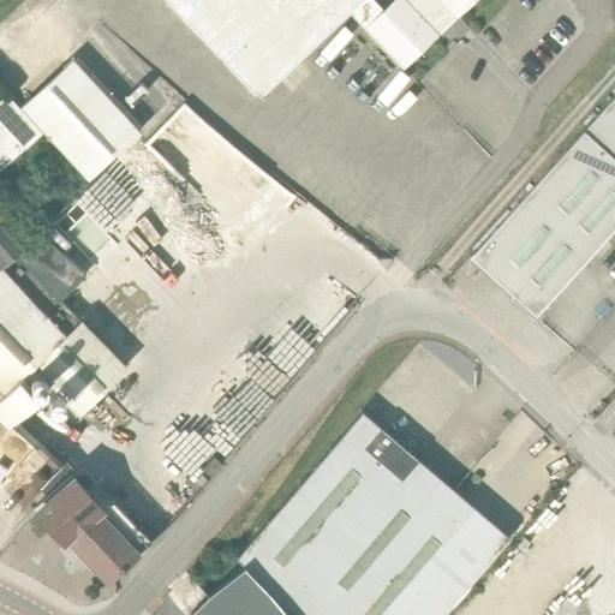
[(287,70),(348,11),(404,69),(475,0),(167,0),(260,96),(287,70)]
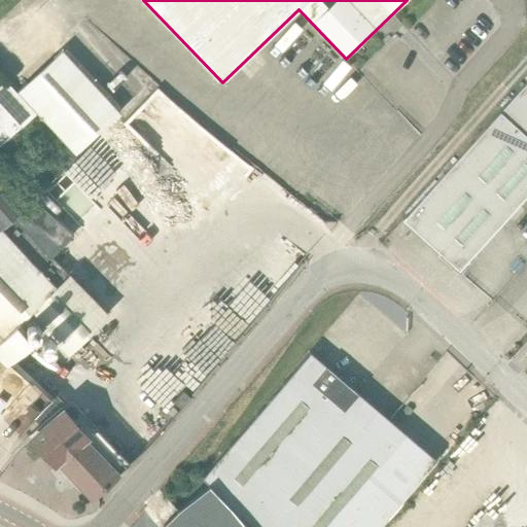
[(74,152),(119,111),(63,50),(19,91),(74,152)]
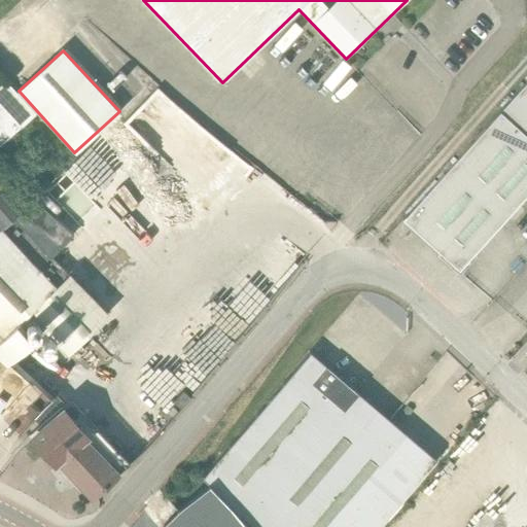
[(6,82),(0,86),(0,105),(21,129),(36,114),(6,82)]
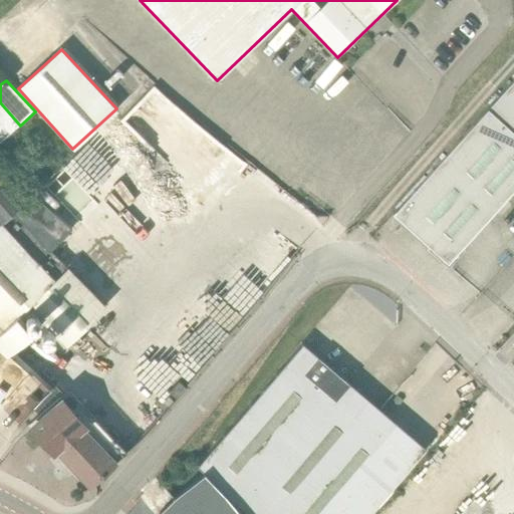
[(513,80),(489,108),(513,132),(513,80)]
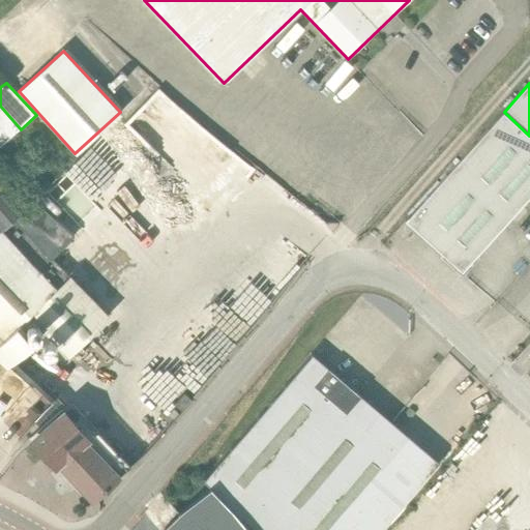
[(496,235),(527,200),(529,197),(529,136),(504,112),(406,221),(463,272),(496,235)]
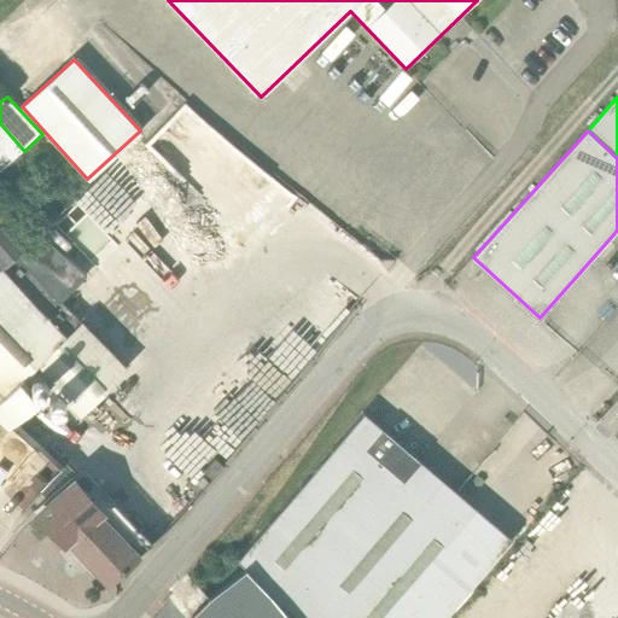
[(0,272),(0,421),(9,430),(40,401),(36,397),(48,385),(80,415),(128,368),(63,302),(114,248),(66,208),(0,272)]
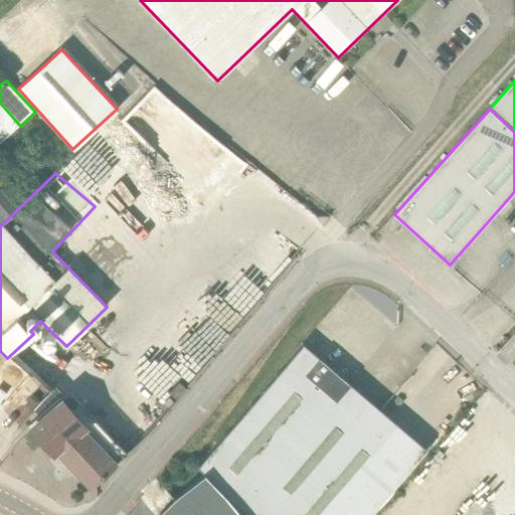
[(0,189),(0,223),(0,224),(28,197),(10,179),(0,189)]
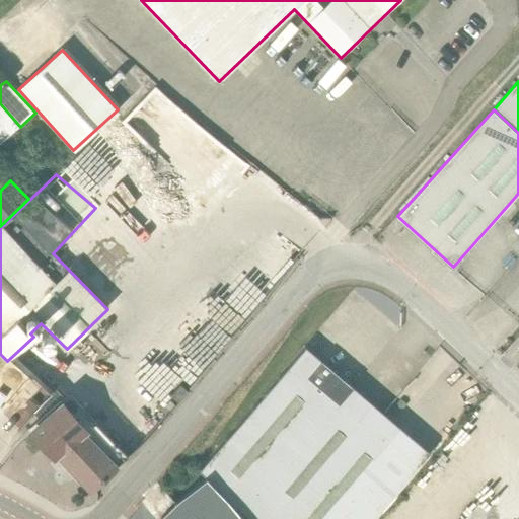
[(374,518),(431,453),(306,347),(200,472),(206,476),(160,518),(161,518),(374,518)]
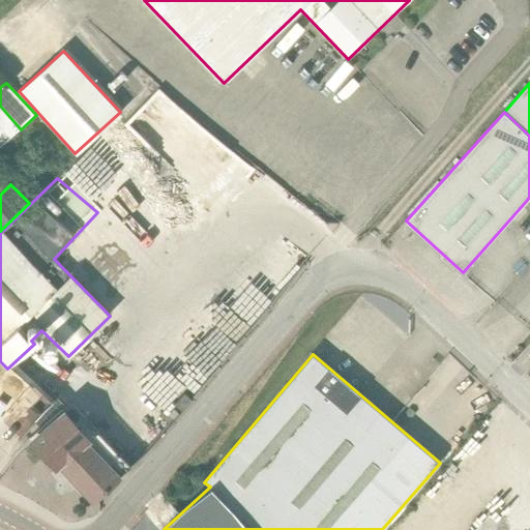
[(182,412),(193,401),(184,393),(174,405),(182,412)]
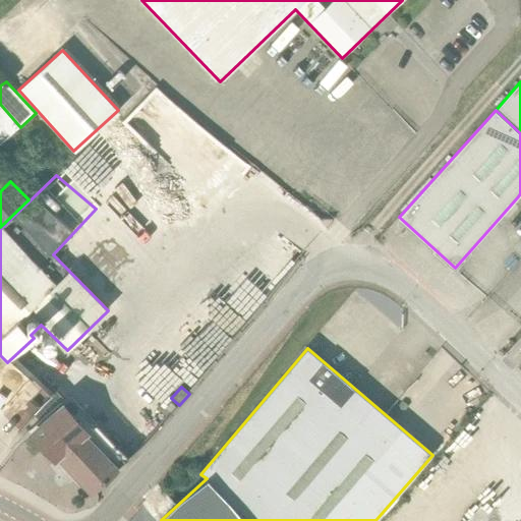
[(55,461),(58,458),(91,494),(128,458),(72,397),(32,435),(55,461)]
